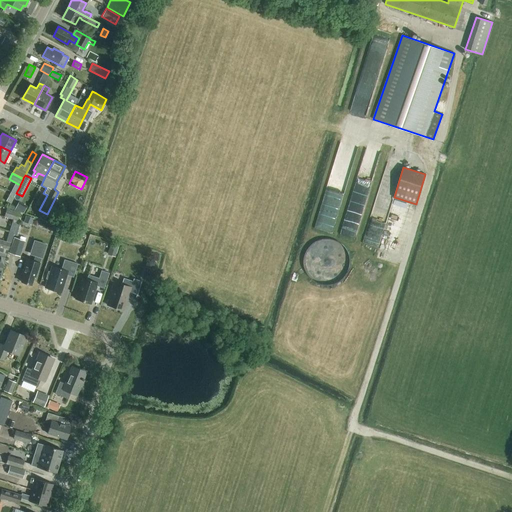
[(16,193),(20,186),(15,183),(10,192),(15,194),(16,193)]
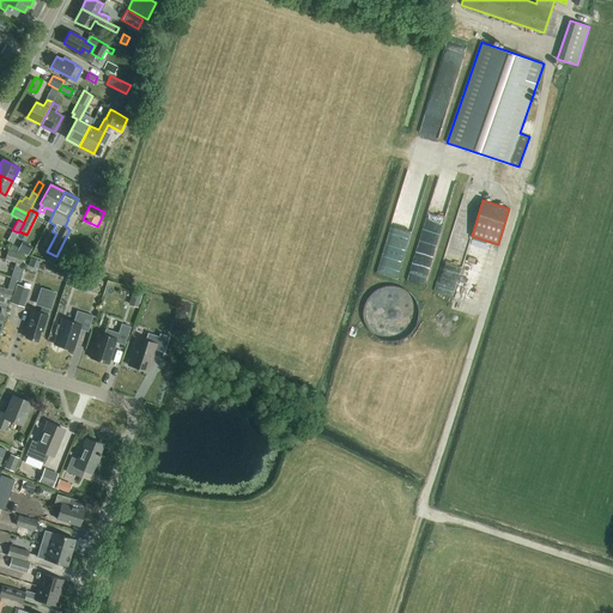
[(401,277),(411,225),(394,222),(386,263),(387,263),(384,274),(401,277)]
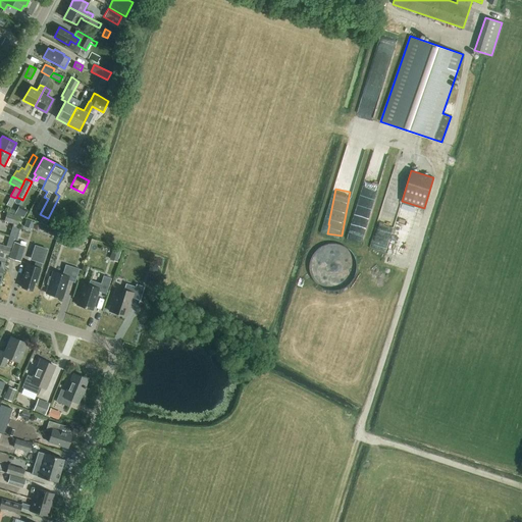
[(10,207),(15,198),(10,196),(8,201),(5,199),(4,200),(5,200),(3,203),(4,210),(7,211),(10,207)]
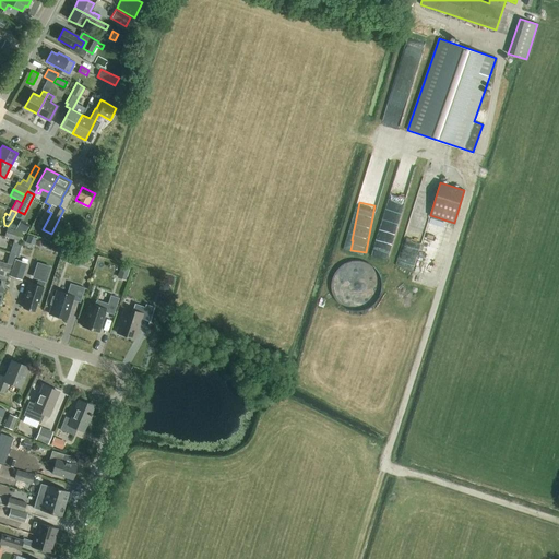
[(25,233),(30,225),(20,221),(15,229),(25,233)]
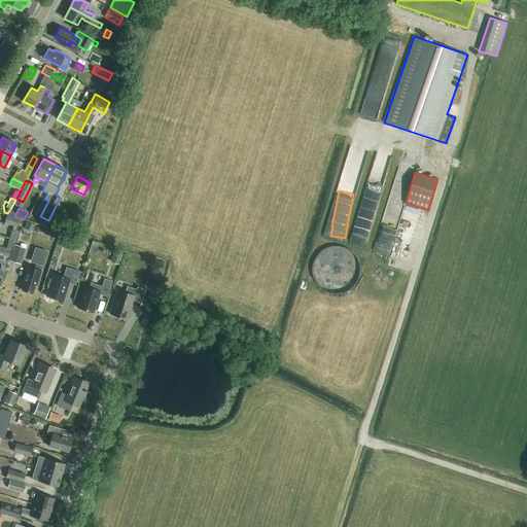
[(375,248),(390,253),(401,218),(386,213),(375,248)]
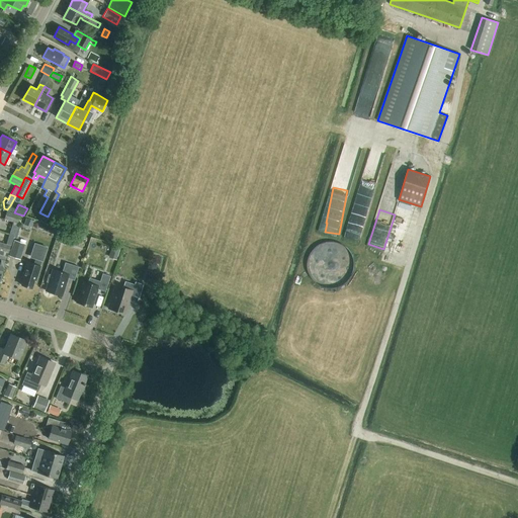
[(20,214),(14,212),(8,210),(7,210),(4,220),(13,222),(12,226),(9,225),(8,229),(10,230),(9,235),(14,236),(16,226),(20,214)]
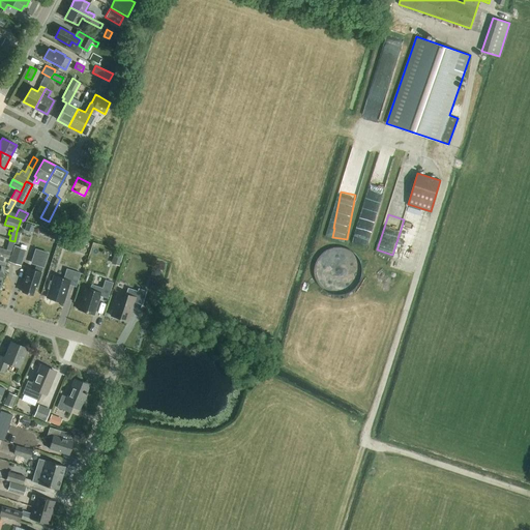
[(359,219),(353,242),(367,246),(374,223),(359,219)]
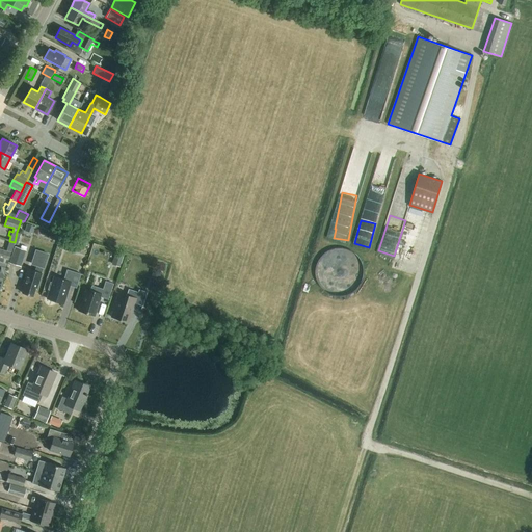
[(35,227),(26,224),(24,231),(33,234),(35,227)]
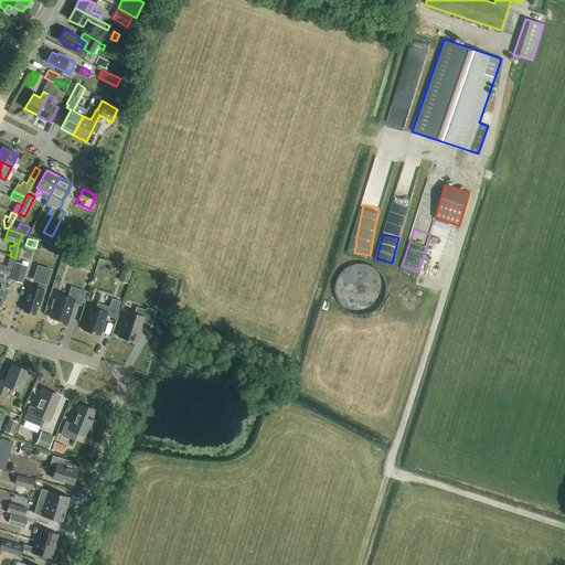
[(14,262),(16,257),(10,256),(7,266),(0,264),(0,273),(8,276),(9,276),(14,262)]
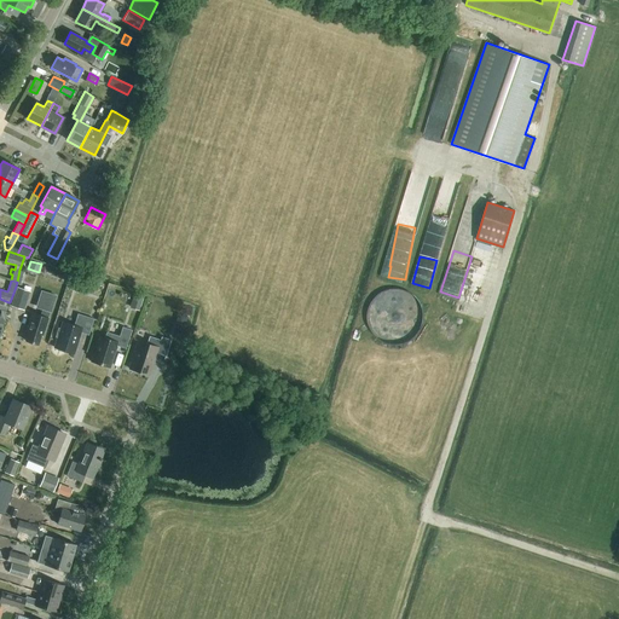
[(24,310),(30,291),(17,287),(11,306),(24,310)]
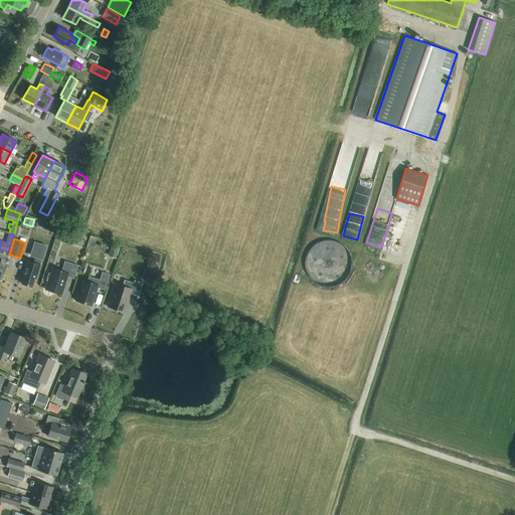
[(333,240),(329,240),(325,240),(321,241),(317,243),(314,245),(311,248),(309,251),(307,255),(306,259),(306,263),(306,267),(307,271),(309,275),(311,278),(314,281),(317,283),(321,285),(325,286),(329,286),(333,286),(336,285),(340,283),(343,281),(346,278),(348,275),(350,271),(351,267),(351,263),(351,259),(350,255),(348,251),(346,248),(343,245),(340,243),(336,241),(333,240)]
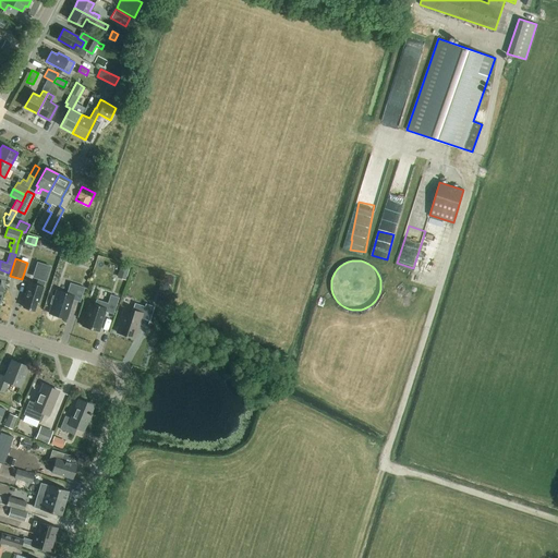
[(46,282),(51,266),(37,262),(32,277),(37,279),(36,284),(28,282),(24,298),(25,299),(23,307),(34,311),(37,302),(38,302),(44,287),(43,287),(45,281),(46,282)]
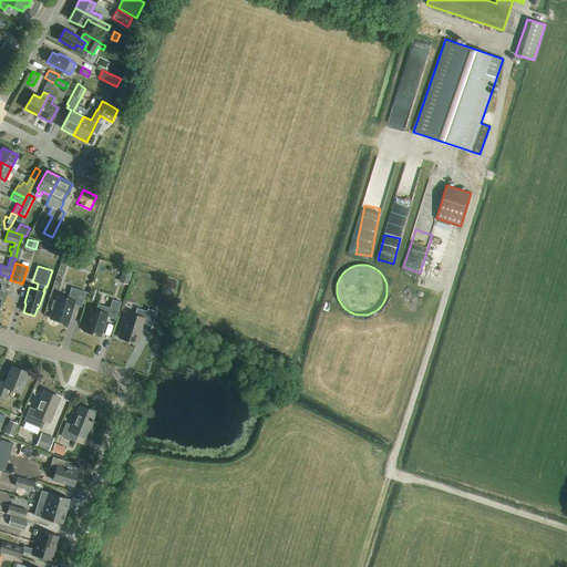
[(131,270),(122,267),(117,281),(126,284),(131,270)]
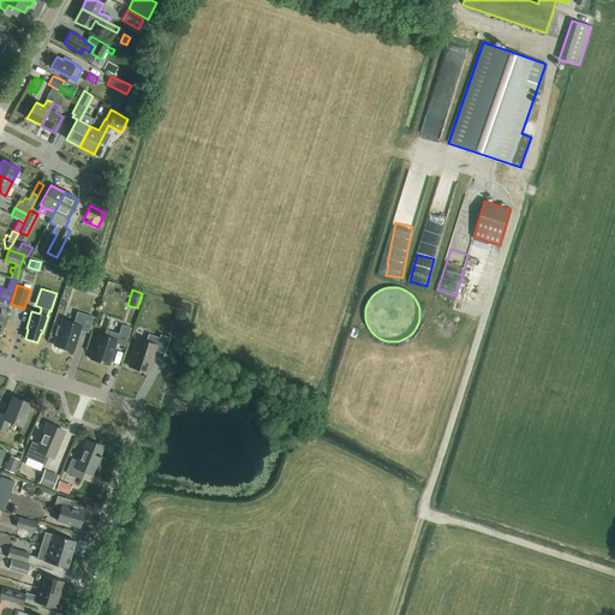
[(88,333),(93,317),(77,312),(73,323),(63,320),(54,346),(73,352),(79,330),(88,333)]
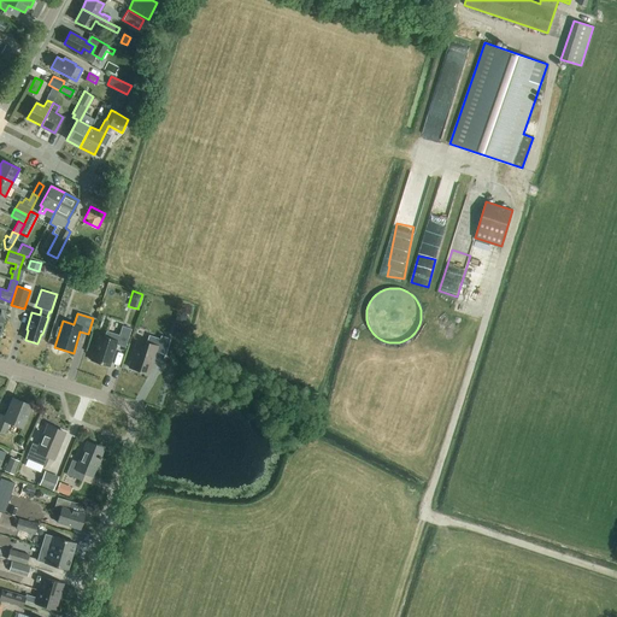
[(124,351),(131,329),(122,325),(118,335),(106,331),(104,336),(99,335),(95,346),(94,345),(92,352),(93,352),(90,360),(109,366),(116,345),(124,347),(123,351),(124,351)]
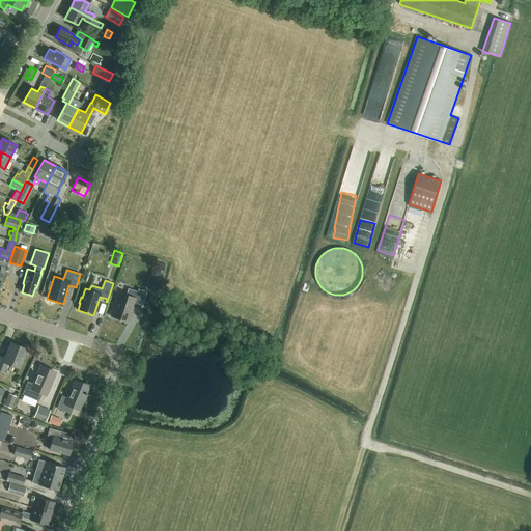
[(137,291),(128,288),(126,295),(118,292),(115,303),(114,303),(112,308),(113,308),(111,316),(128,322),(134,303),(141,305),(140,308),(141,309),(146,291),(138,289),(137,291)]
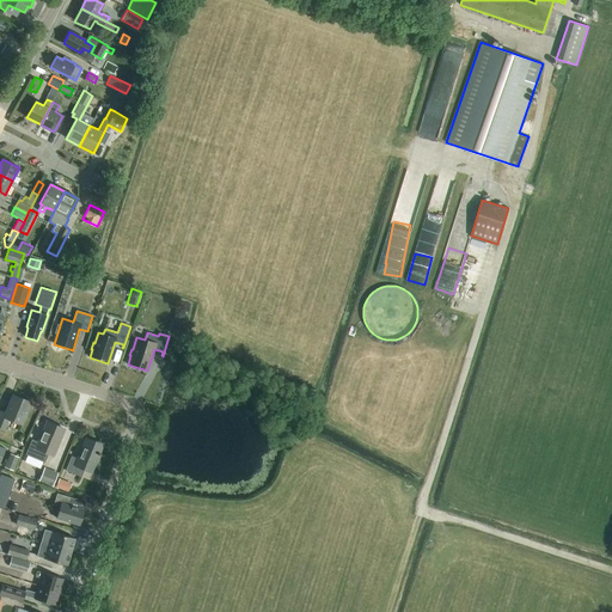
[(22,424),(30,402),(13,395),(6,412),(0,410),(0,428),(4,430),(8,420),(22,424)]
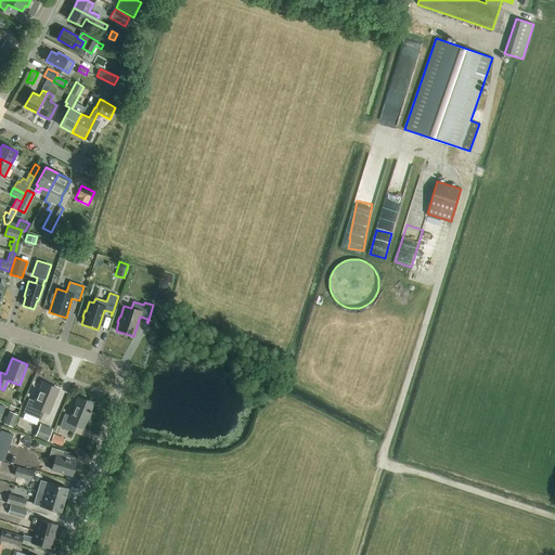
[(49,413),(59,389),(42,383),(35,401),(29,399),(23,412),(36,417),(40,420),(43,411),(49,413)]
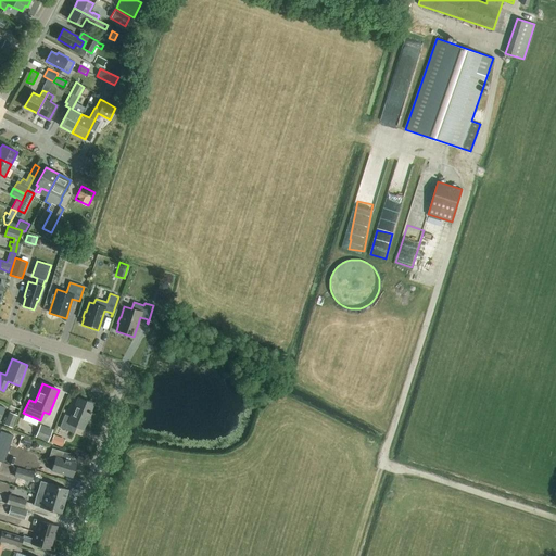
[(83,429),(92,404),(78,399),(71,417),(64,415),(60,428),(74,433),(76,426),(83,429)]
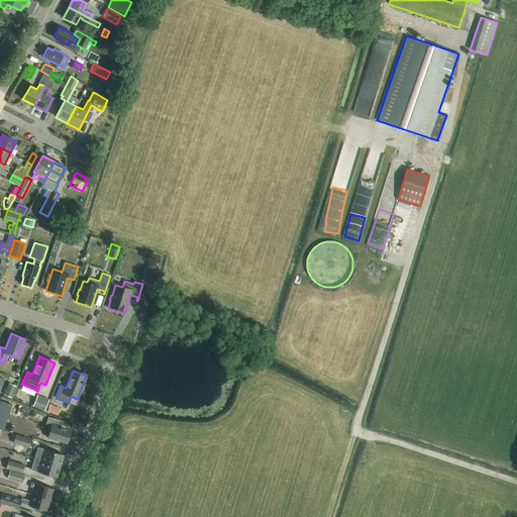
[(4,395),(11,398),(16,386),(9,383),(4,395)]
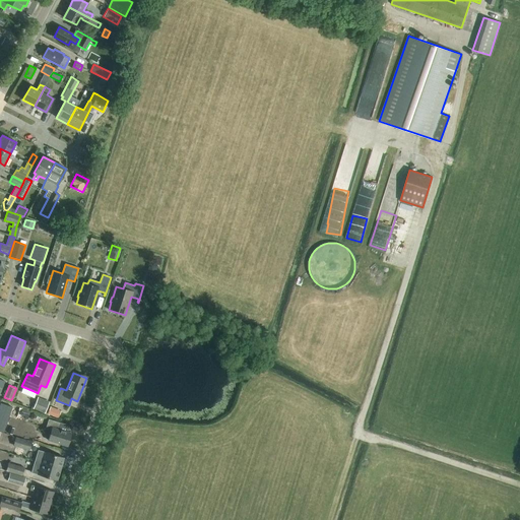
[(45,413),(50,401),(38,397),(33,408),(45,413)]
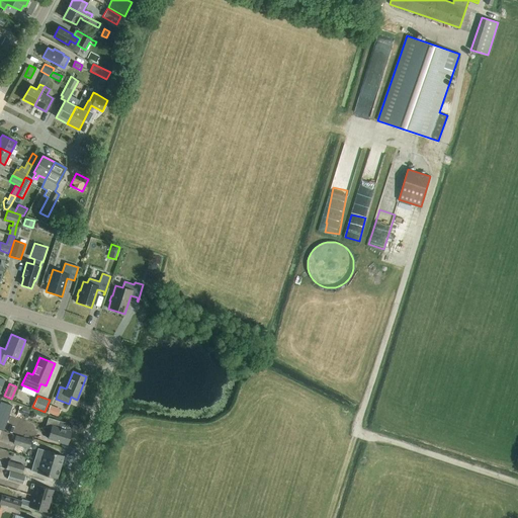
[(58,416),(61,409),(50,405),(47,412),(58,416)]
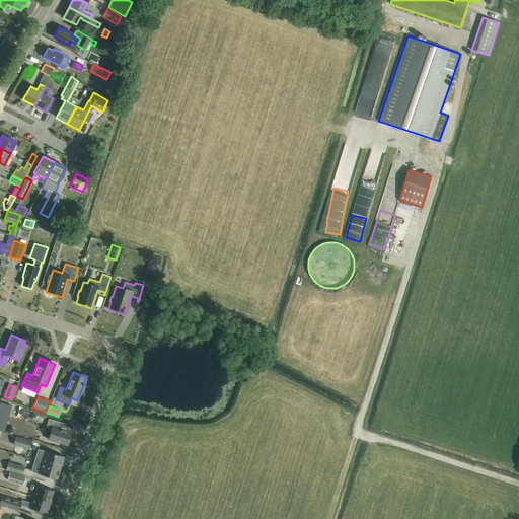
[(67,445),(71,432),(58,428),(60,422),(48,419),(45,429),(51,431),(48,439),(67,445)]
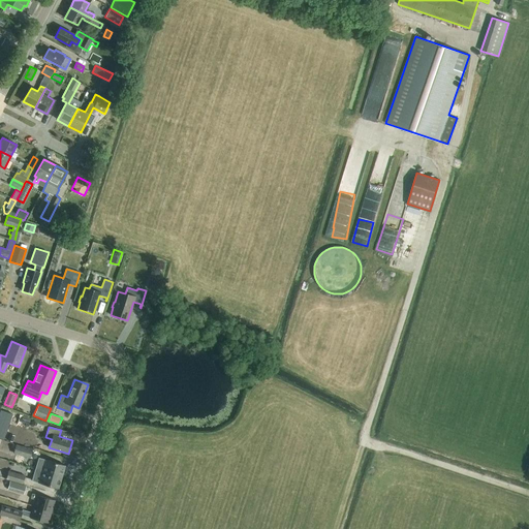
[(30,458),(32,449),(16,444),(13,454),(30,458)]
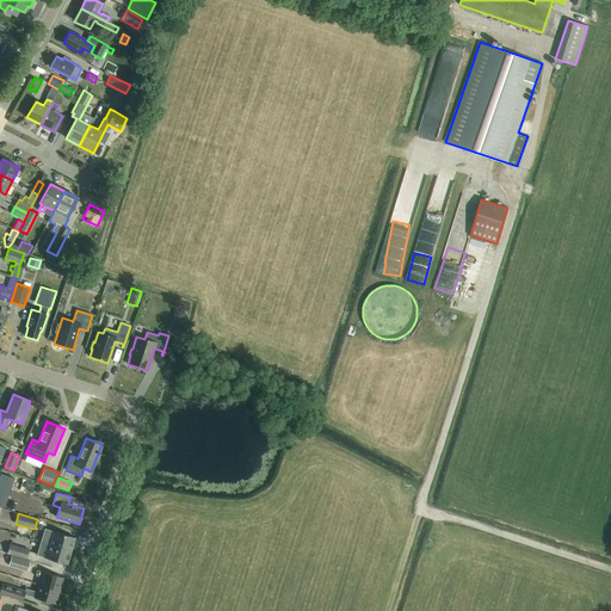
[(49,544),(71,551),(75,537),(44,529),(43,534),(50,537),(49,544)]
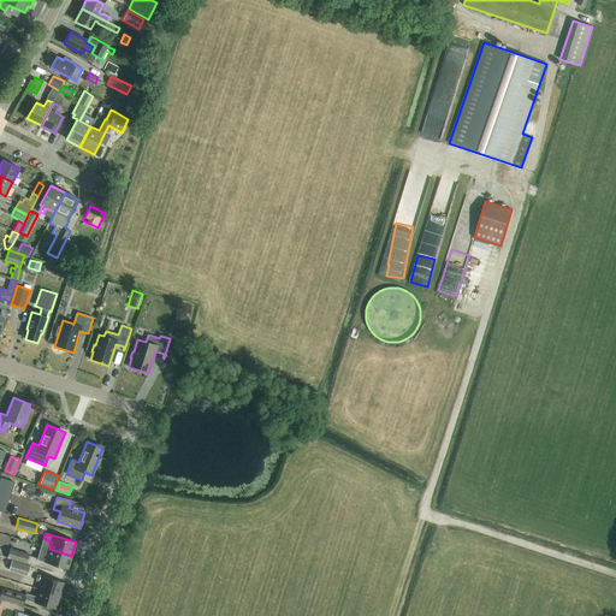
[(27,563),(29,554),(10,548),(7,558),(27,563)]
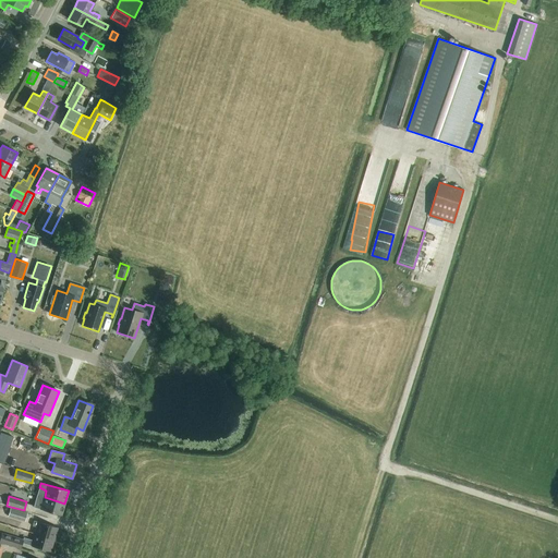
[(61,516),(64,504),(45,497),(43,505),(35,502),(33,507),(61,516)]
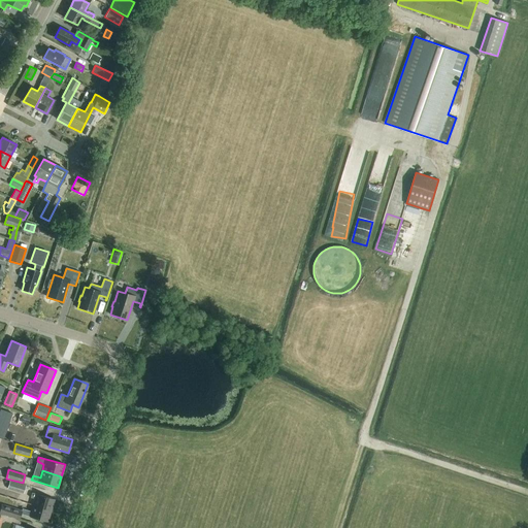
[(23,493),(26,485),(9,480),(7,489),(23,493)]
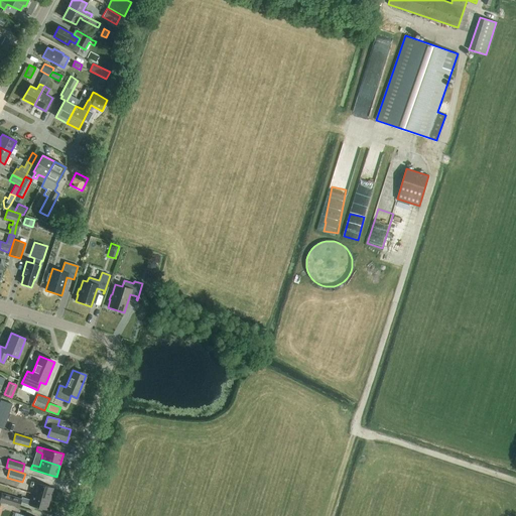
[(32,494),(49,499),(52,488),(31,482),(29,487),(33,488),(32,494)]
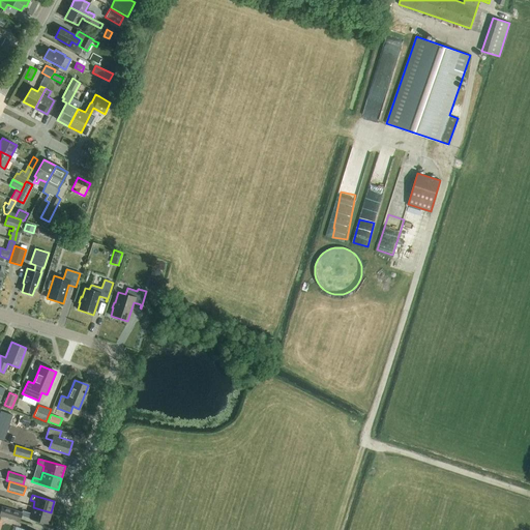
[(51,512),(33,507),(31,513),(22,510),(22,512),(1,507),(0,510),(0,514),(19,521),(21,516),(48,524),(51,512)]
